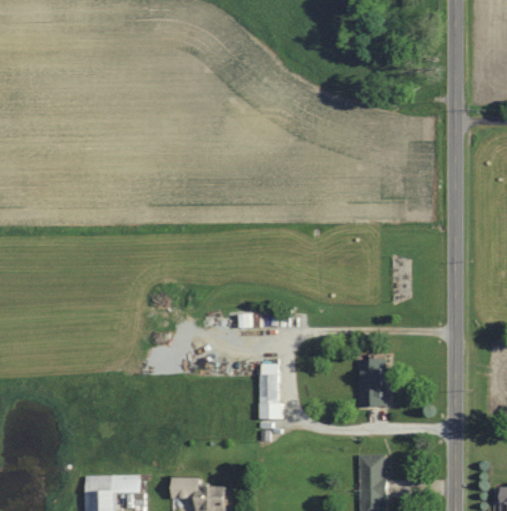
[(384,358),(357,358),(357,406),(384,406),(384,358)]
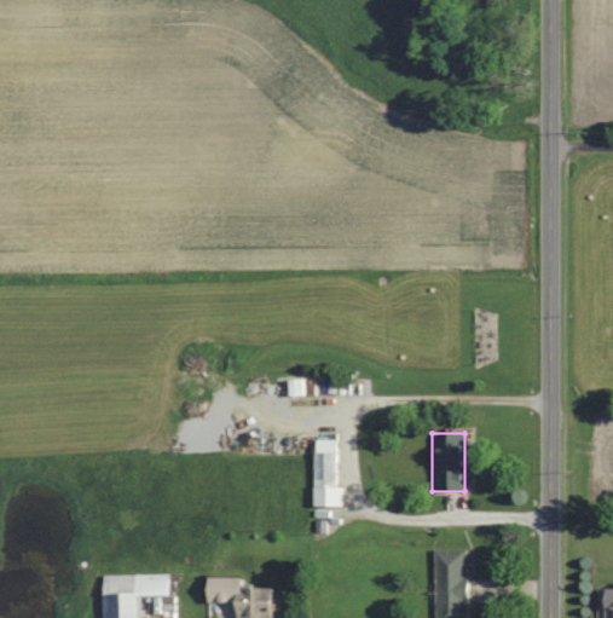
[(312,439),(312,507),(336,507),(336,439),(312,439)]
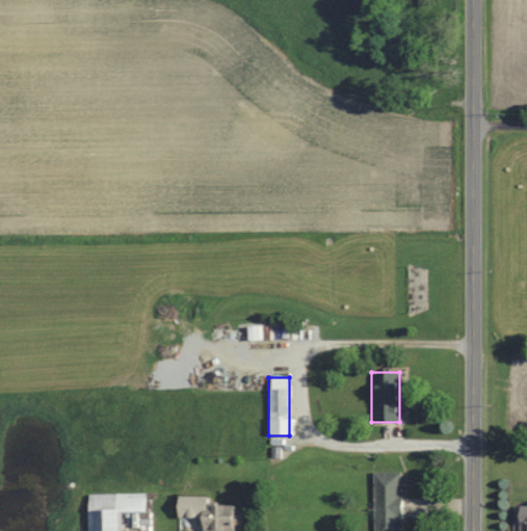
[(400,530),(400,472),(372,472),(372,530),(400,530)]
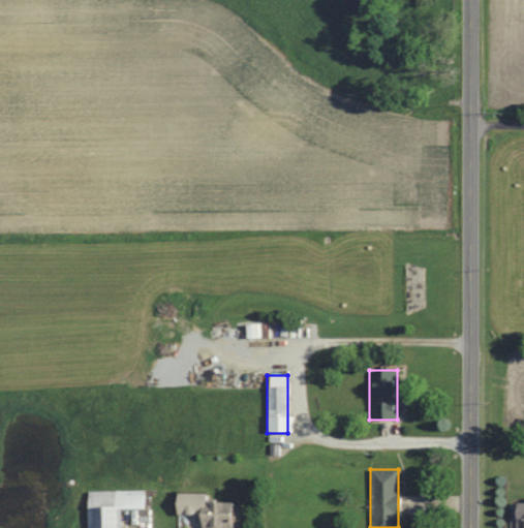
[(118,527),(119,508),(143,508),(143,491),(87,491),(87,527),(118,527)]
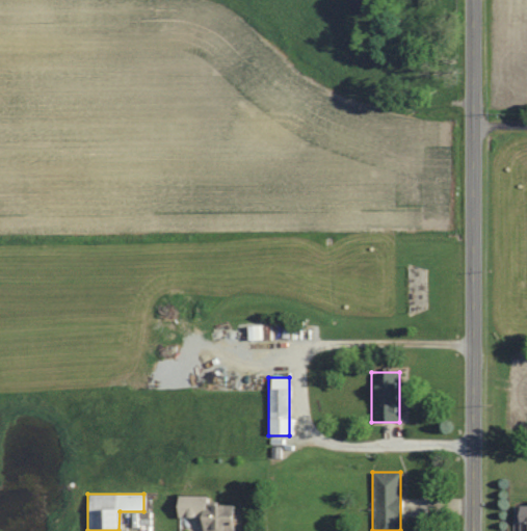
[(207,496),(178,496),(178,519),(203,519),(203,530),(192,530),(191,530),(234,530),(234,504),(207,504),(207,496)]
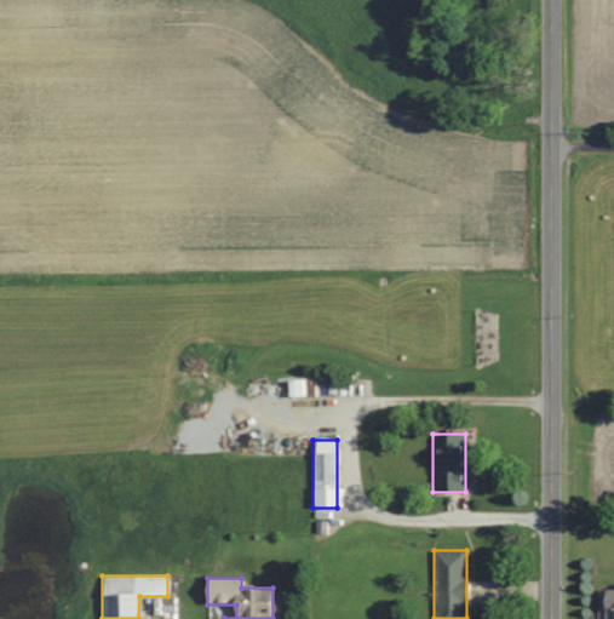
[(613,618),(613,589),(604,590),(603,618),(613,618)]
